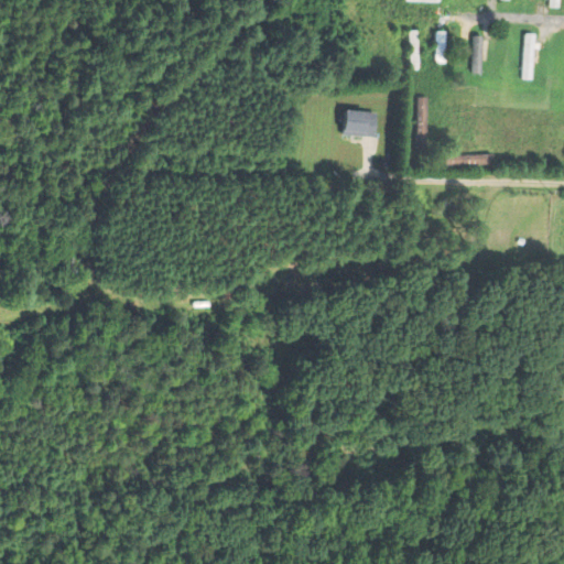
[(332,12),(327,7),(297,30),(302,35),(332,12)]
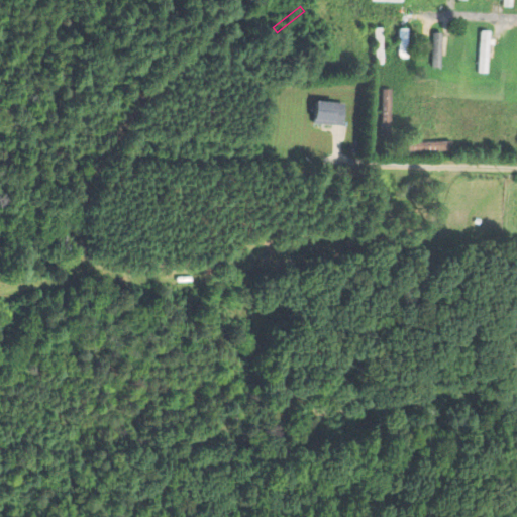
[(479,70),(488,70),(488,32),(479,32),(479,70)]
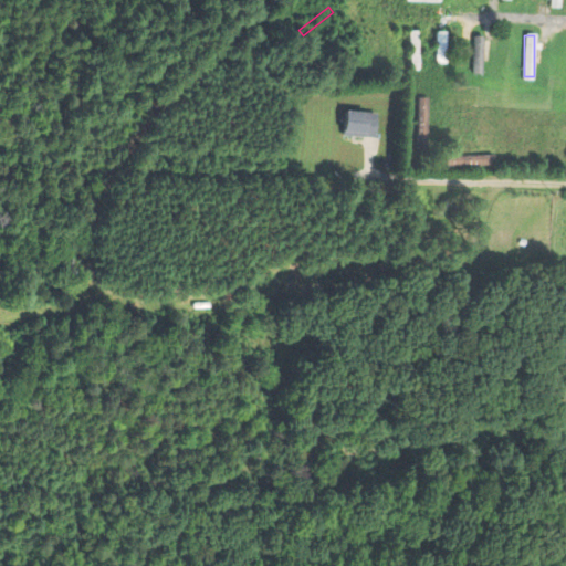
[(473,76),(482,76),(482,38),(473,38),(473,76)]
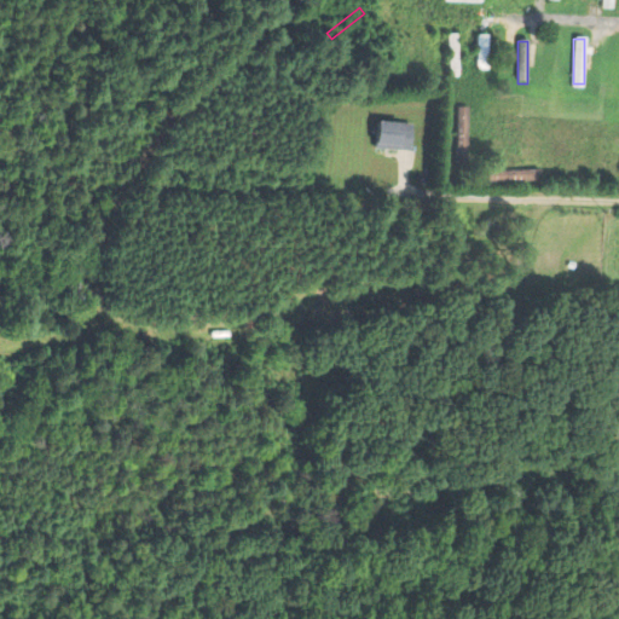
[(487,48),(472,48),(472,71),(487,71),(487,48)]
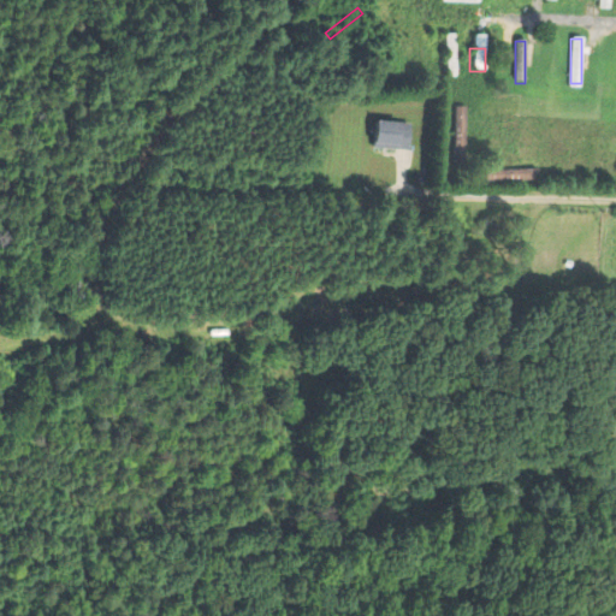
[(373,149),(408,149),(408,123),(373,123),(373,149)]
